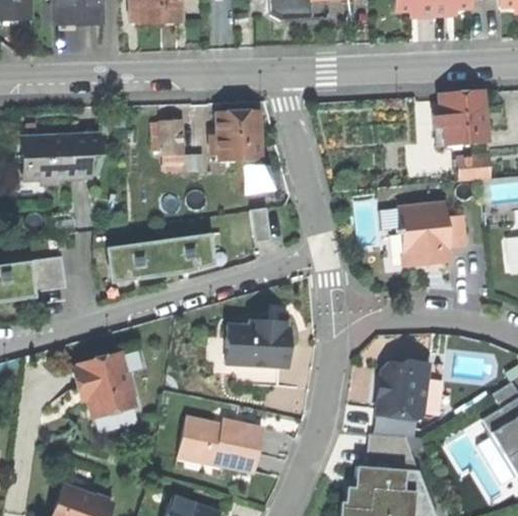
[(31,16),(30,0),(0,0),(0,17),(3,17),(31,16)]
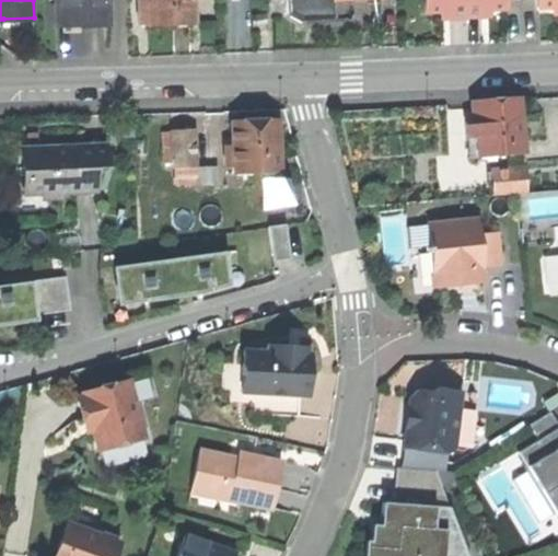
[(90,22),(111,21),(109,0),(59,0),(60,23),(90,22)]
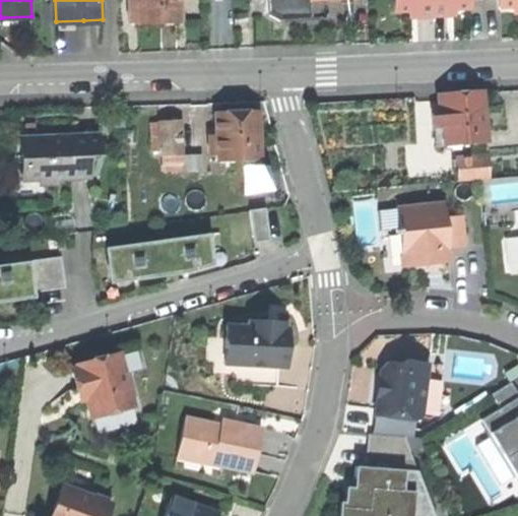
[(156,17),(185,16),(183,0),(130,0),(132,16),(141,15),(141,18),(156,17)]
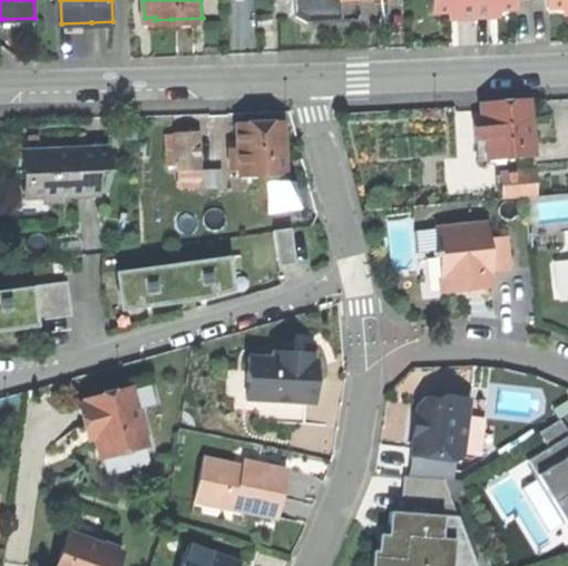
[(294,0),(295,9),(312,18),(332,16),(356,15),(356,0),(294,0)]
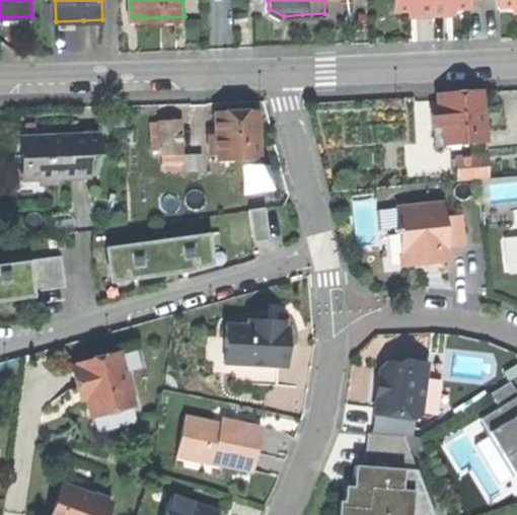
[(419,6),(419,13),(448,12),(448,5),(456,5),(471,4),(470,0),(394,0),(395,7),(410,7),(419,6)]
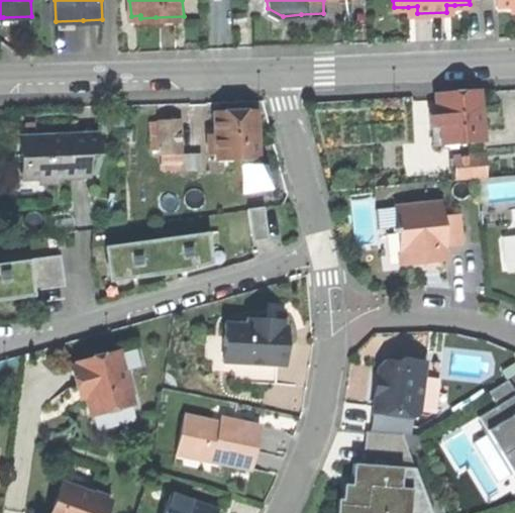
[(454,13),(454,5),(446,5),(446,12),(446,14),(450,13),(454,13)]
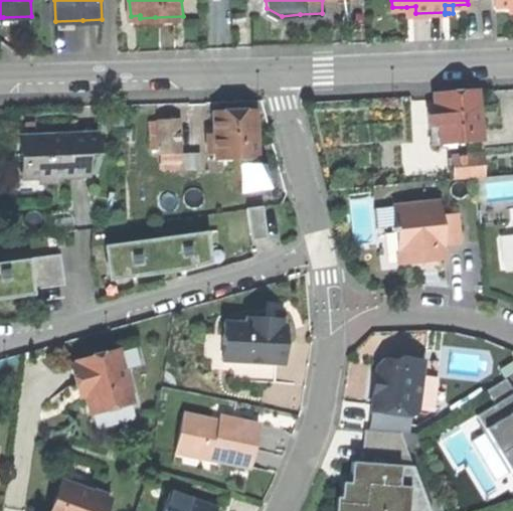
[(443,145),(484,142),(481,93),(456,94),(440,94),(440,115),(432,115),(433,131),(442,130),(443,145)]
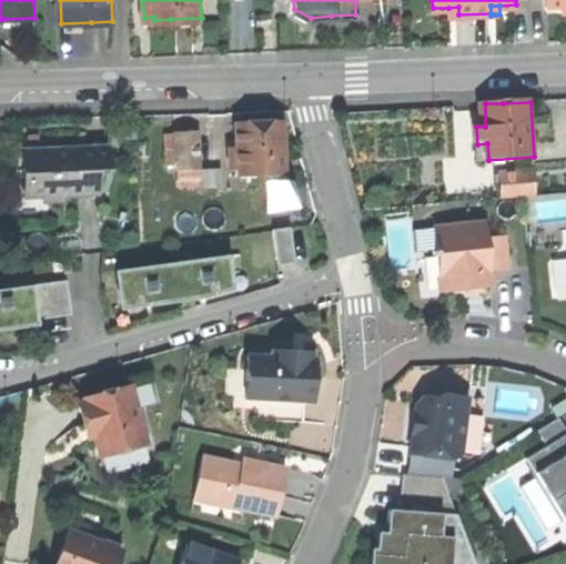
[(271,183),(286,183),(283,123),(262,123),(260,121),(254,120),(246,120),(244,124),(239,123),(240,147),(232,147),(233,168),(241,168),(242,177),(271,174),(271,183)]
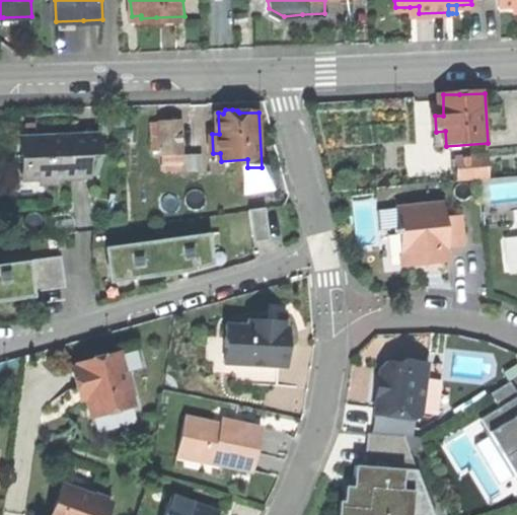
[(164,154),(183,154),(182,119),(162,119),(162,121),(154,121),(154,137),(163,137),(164,154)]
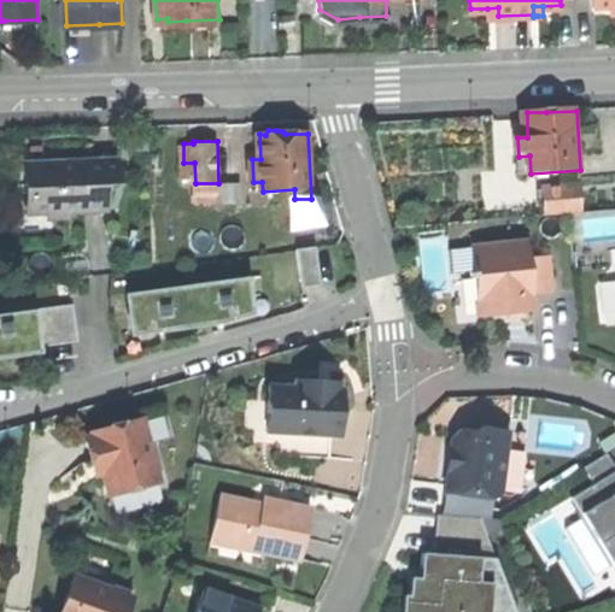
[(110,184),(122,184),(122,159),(72,160),(31,162),(33,212),(52,212),(52,217),(78,217),(78,211),(110,210),(110,184)]
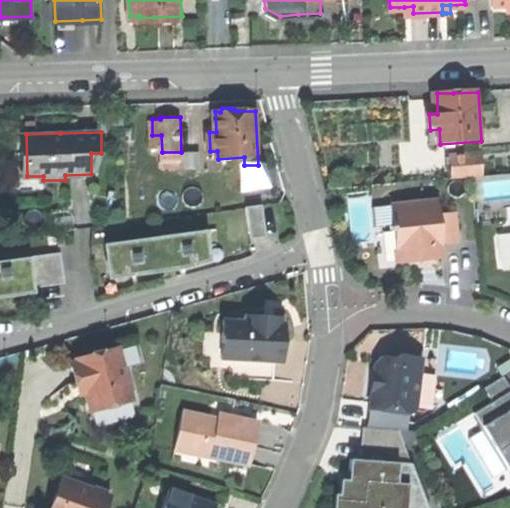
[(482,155),(452,156),(453,176),(483,174),(482,155)]
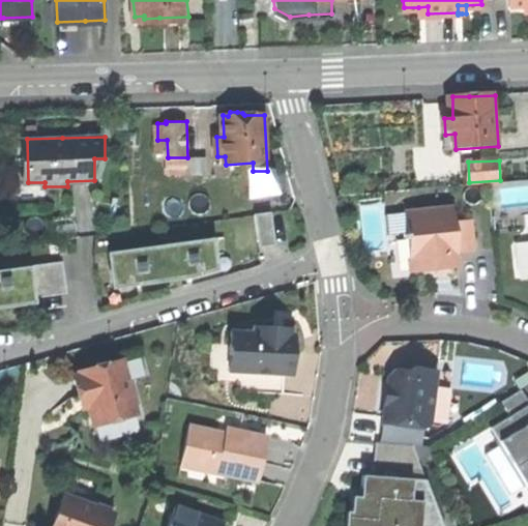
[(460,266),(458,253),(474,251),(471,221),(455,223),(453,208),(406,213),(412,271),(439,269),(460,266)]
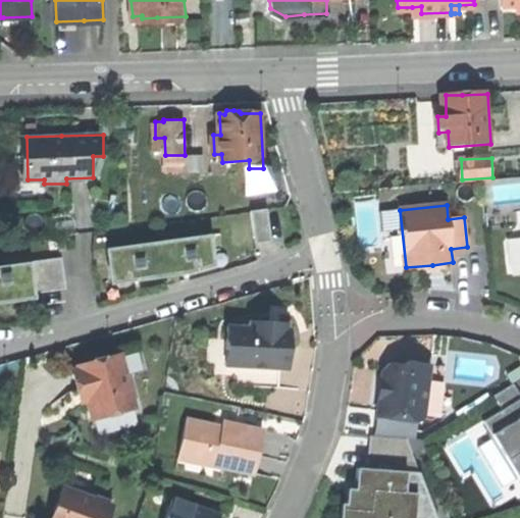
[(270,207),(259,207),(259,235),(271,235),(270,207)]
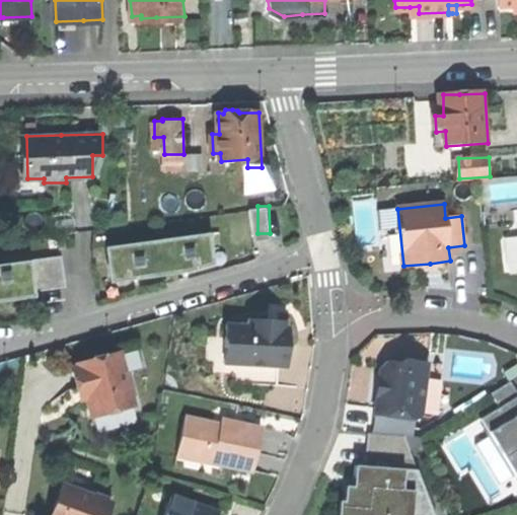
[(187,273),(215,265),(211,232),(161,239),(166,276),(187,273)]
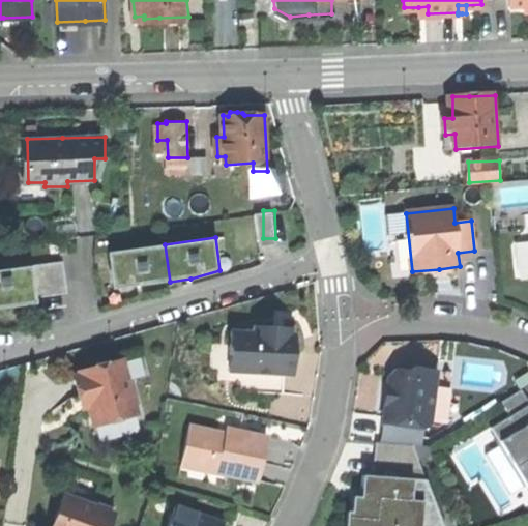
[(145,285),(170,282),(165,244),(113,252),(118,289),(145,285)]
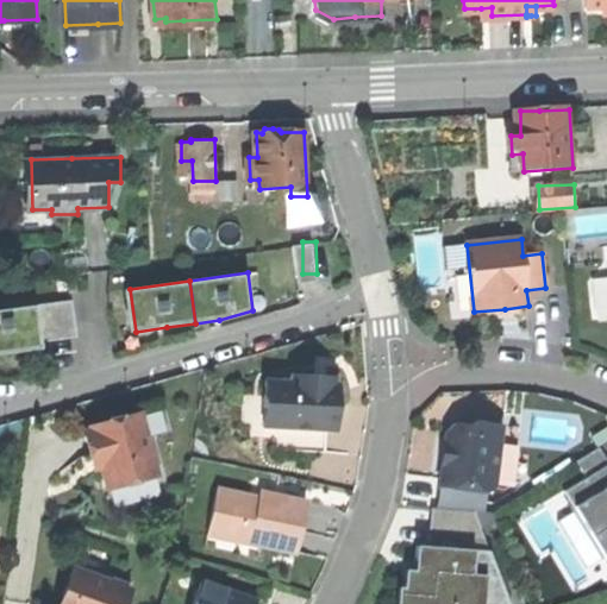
[(43,341),(79,338),(74,301),(56,302),(0,309),(0,354),(19,352),(43,348),(43,341)]
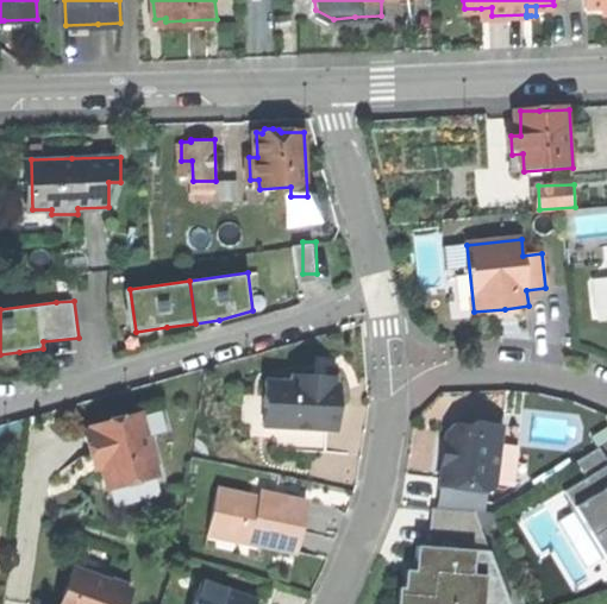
[(324,451),(326,428),(335,429),(337,406),(338,382),(335,382),(335,376),(291,372),(289,378),(266,376),(262,425),(277,426),(276,447),(324,451)]
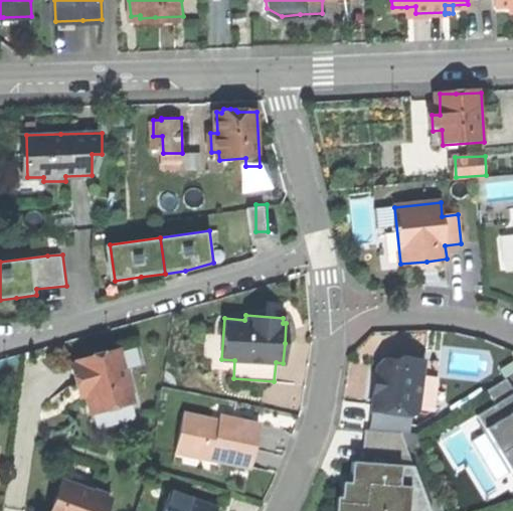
[(120,349),(78,360),(79,363),(73,364),(77,377),(79,386),(86,384),(93,411),(133,400),(120,349)]
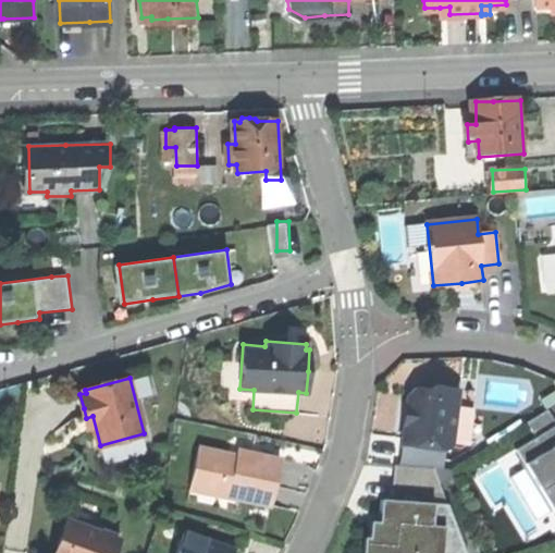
[(406,424),(402,464),(434,466),(444,467),(445,450),(452,445),(464,446),(470,441),(475,396),(469,390),(435,385),(434,390),(417,386),(409,393),(408,406),(414,407),(412,416),(411,425),(406,424)]
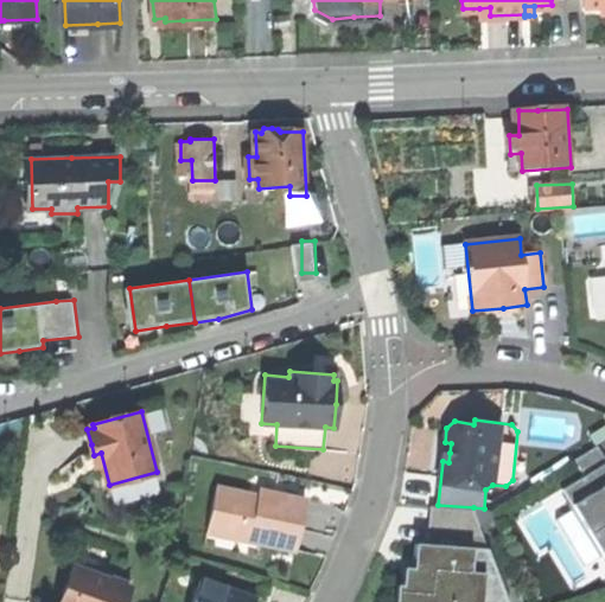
[(604,456),(598,446),(575,459),(585,475),(562,488),(603,556),(604,555),(604,456)]
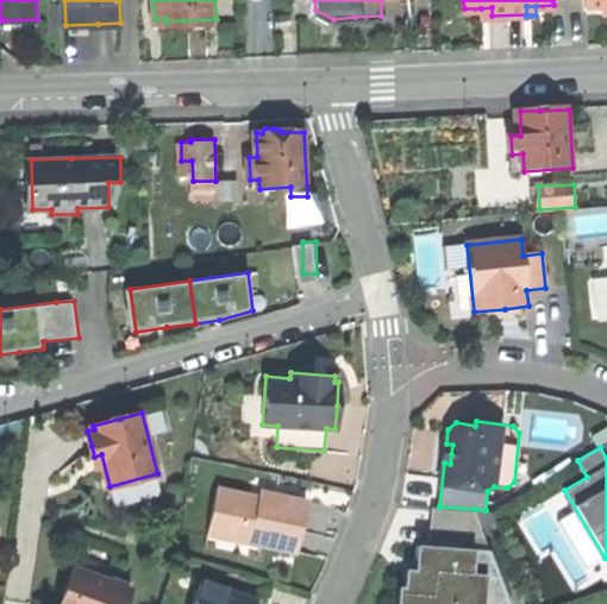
[(239,540),(296,552),(302,522),(307,499),(261,490),(260,496),(217,488),(208,529),(241,535),(239,540)]
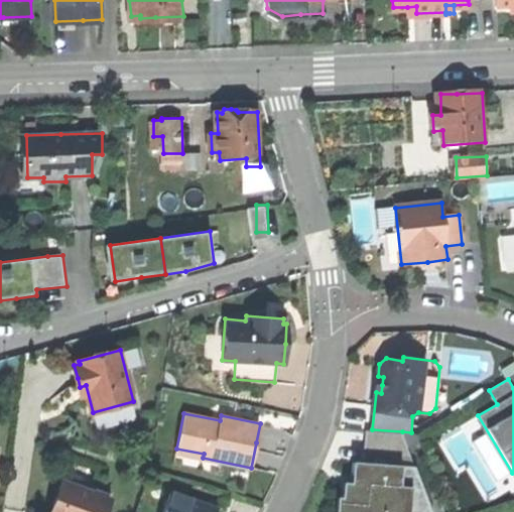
[(432,511),(402,431),(372,429),(366,429),(364,463),(353,462),(352,483),(344,482),(342,498),(338,498),(337,505),(336,511),(360,511),(361,511),(432,511)]
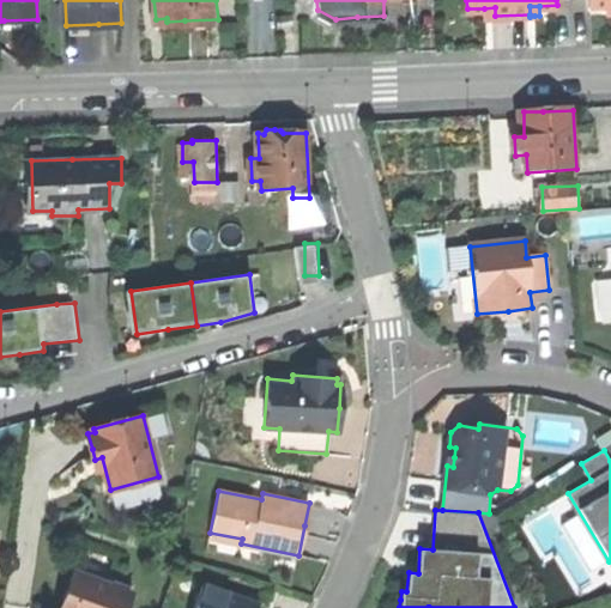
[(125,607),(131,593),(74,571),(60,607),(125,607)]
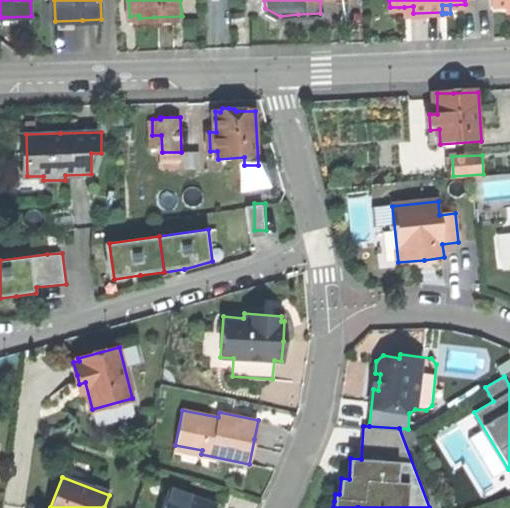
[(214,507),(216,504),(169,487),(161,507),(214,507)]
